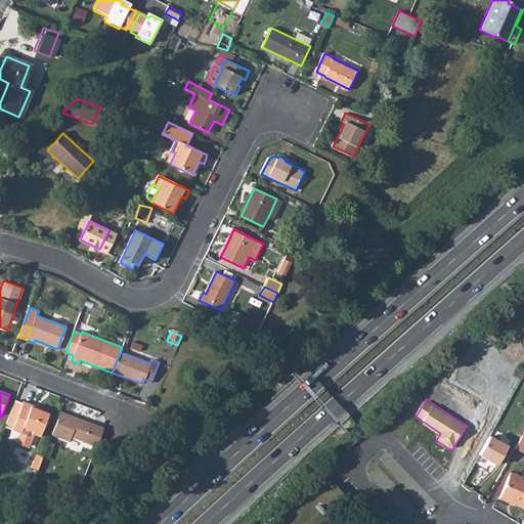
[(24,404),(16,401),(13,408),(7,428),(22,433),(18,442),(32,447),(36,436),(40,438),(49,415),(31,408),(32,405),(25,403),(24,404)]
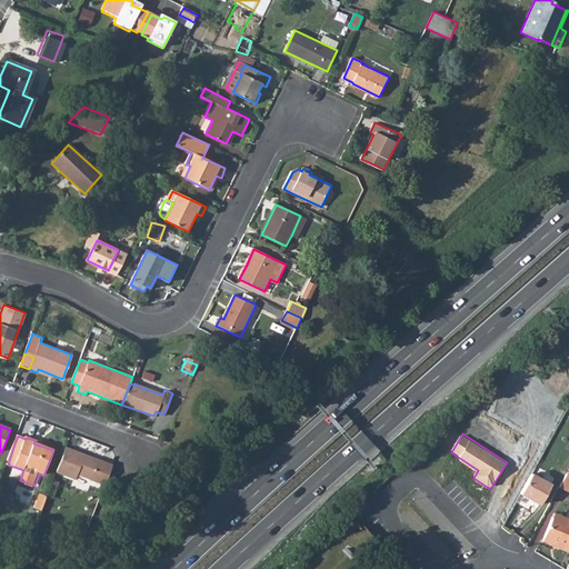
[(67,448),(58,473),(77,480),(78,476),(92,481),(100,461),(85,455),(82,458),(73,455),(75,451),(67,448)]
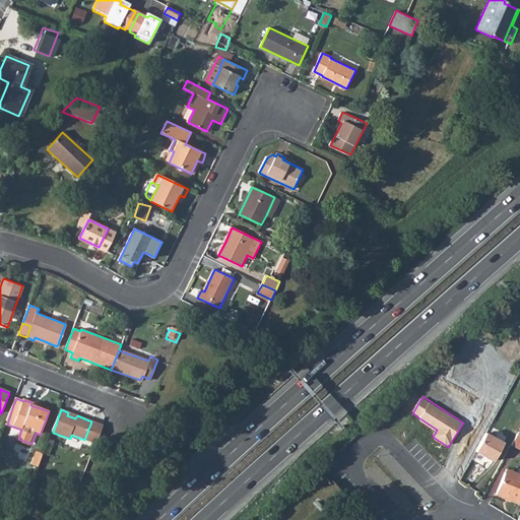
[(486,433),(476,452),(486,458),(498,439),(486,433)]
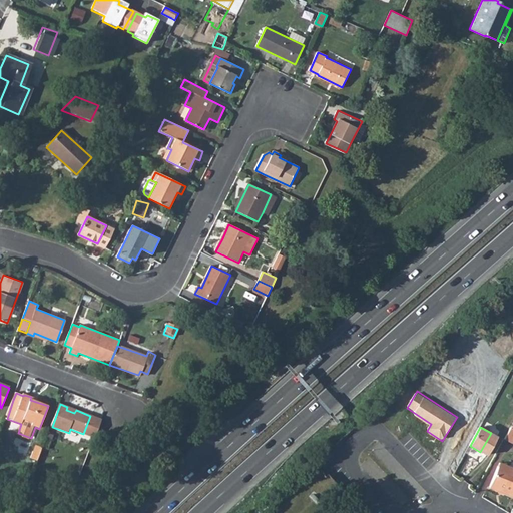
[(491,433),(480,452),(486,456),(497,437),(491,433)]
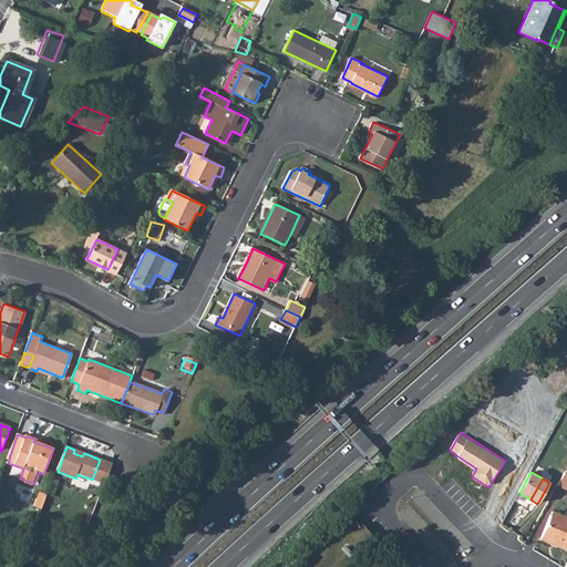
[(48,495),(41,493),(35,507),(42,509),(48,495)]
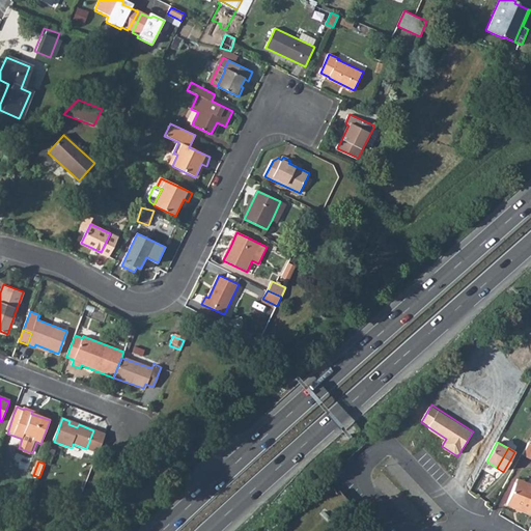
[(530,491),(514,484),(506,506),(530,516),(530,491)]
